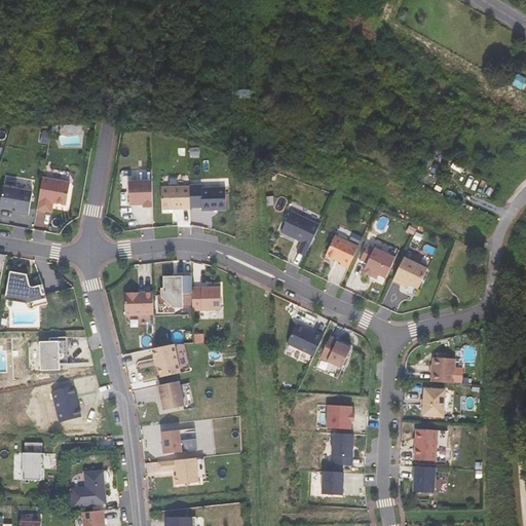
[(513,83),(520,87),(525,78),(518,74),(513,83)]
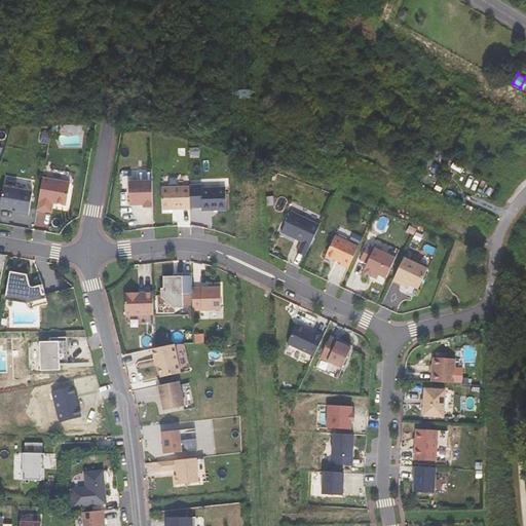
[(69,183),(41,178),(36,210),(44,211),(46,201),(52,202),(65,204),(69,183)]
